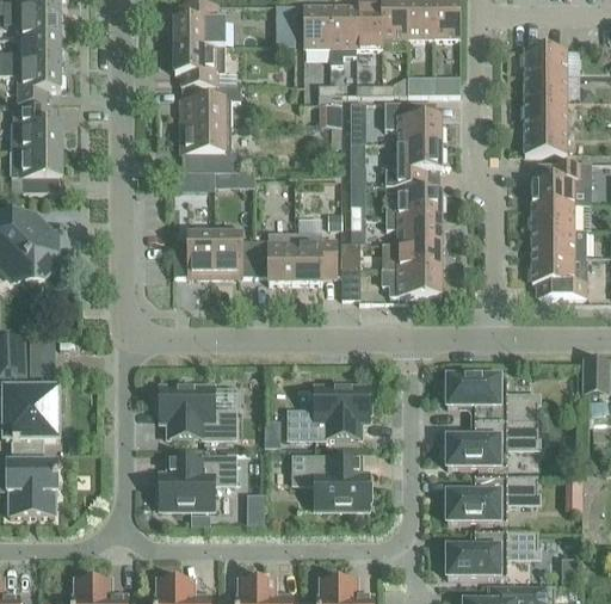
[(0,0),(0,8),(4,10),(4,11),(60,11),(60,0),(0,0)]
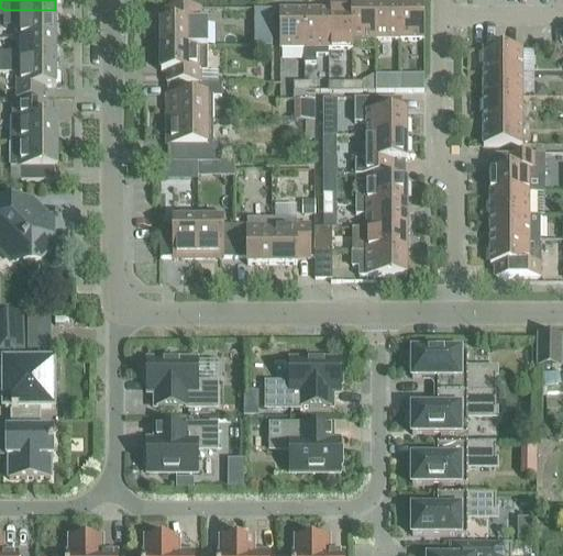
[(352,35),(375,35),(375,0),(351,0),(351,6),(351,35),(352,35)]
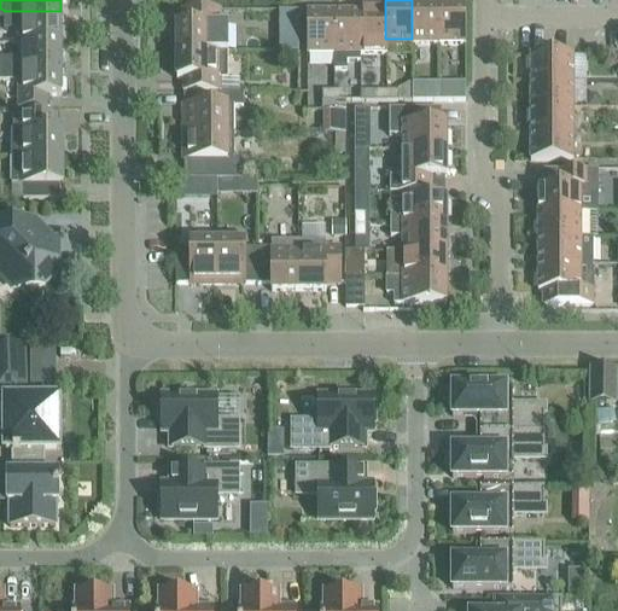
[(412,0),(412,39),(438,39),(438,0),(412,0)]
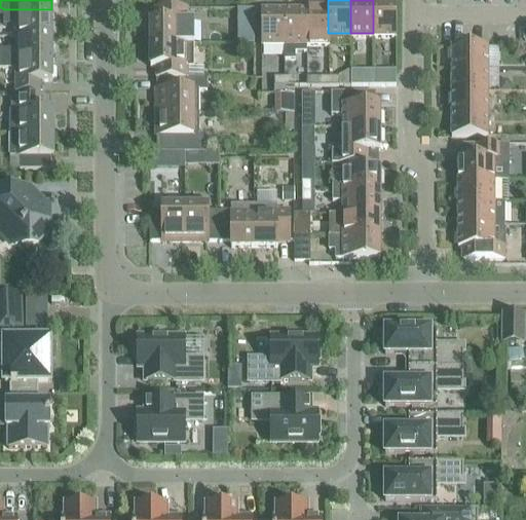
[(373,0),(373,33),(396,33),(396,0),(373,0)]
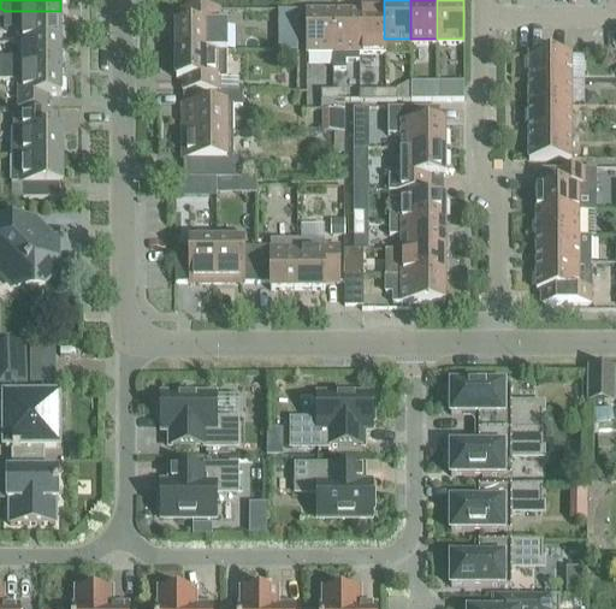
[(182,4),(182,18),(176,18),(176,46),(226,46),(226,18),(219,18),(219,4),(182,4)]
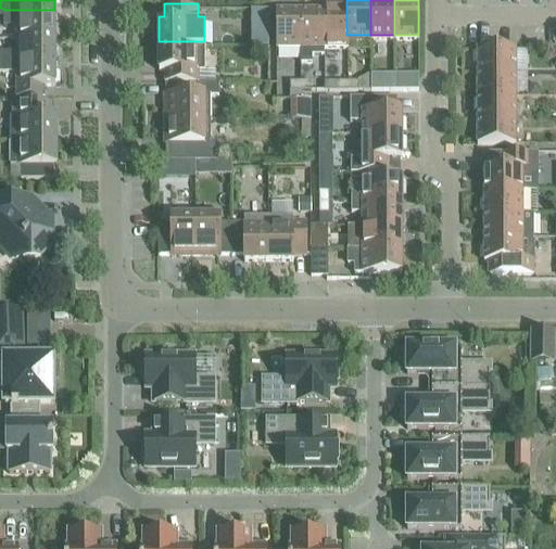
[(276,5),(276,43),(300,43),(300,5),(276,5)]
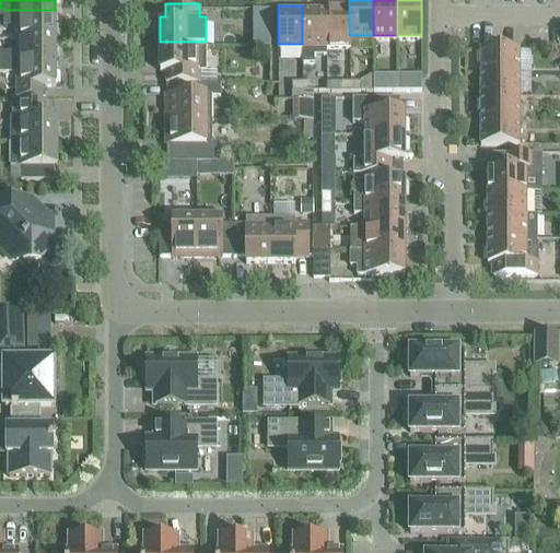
[(302,6),(302,44),(302,58),(313,58),(313,50),(326,50),(326,44),(326,6),(302,6)]
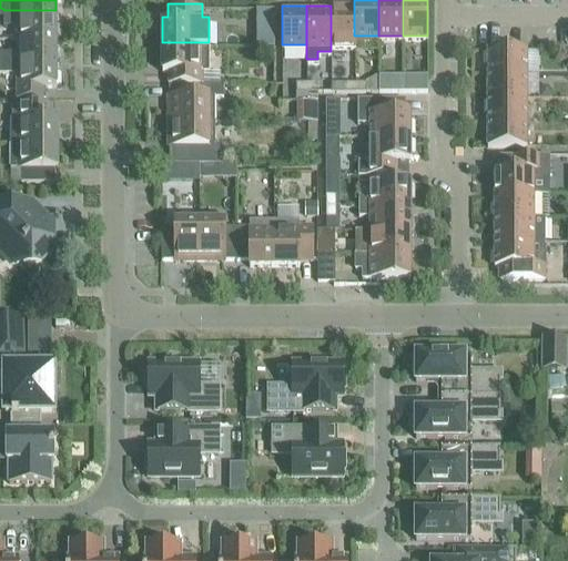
[(354,6),(331,6),(331,44),(355,44),(355,36),(354,36),(354,6)]
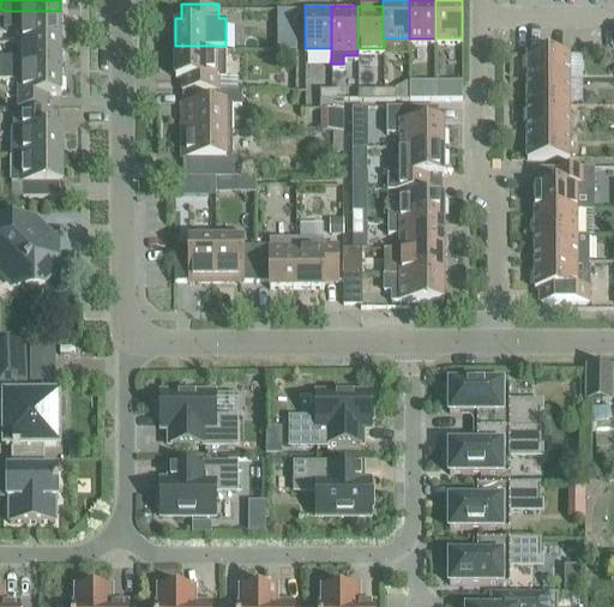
[(60,11),(4,11),(4,23),(17,22),(17,37),(60,37),(60,11)]
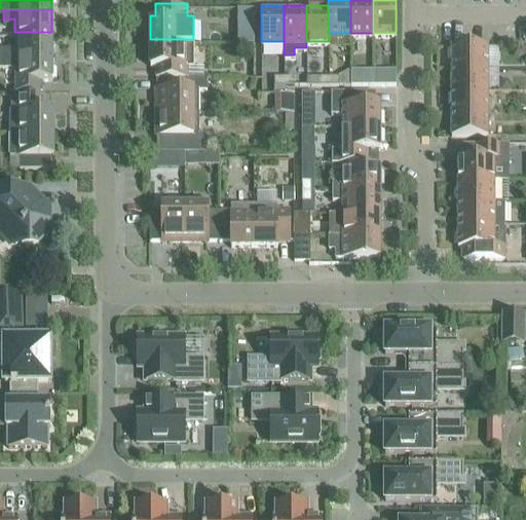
[(253,38),(253,28),(236,28),(236,38),(253,38)]
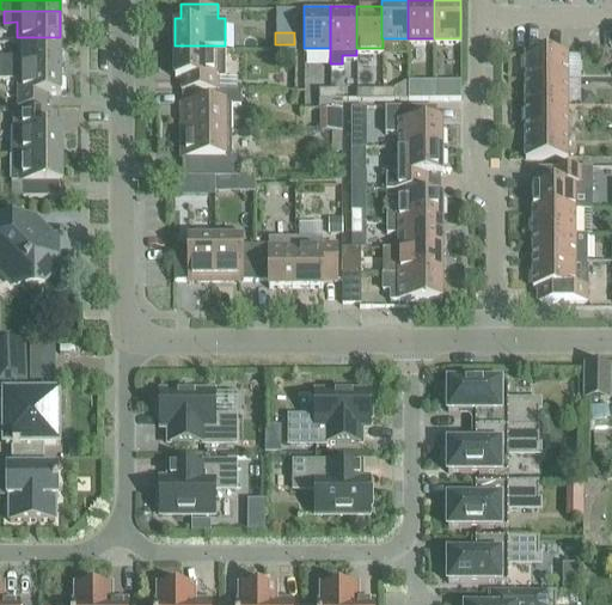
[(17,52),(4,52),(0,50),(0,62),(4,62),(60,62),(60,37),(17,37),(17,52)]
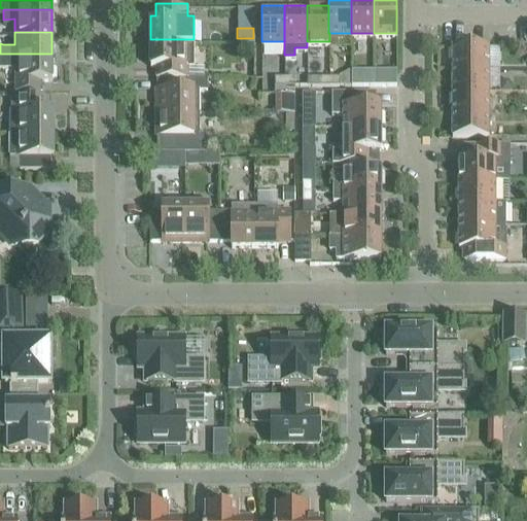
[(155,63),(155,74),(187,73),(187,62),(194,62),(194,39),(150,39),(150,63),(155,63)]
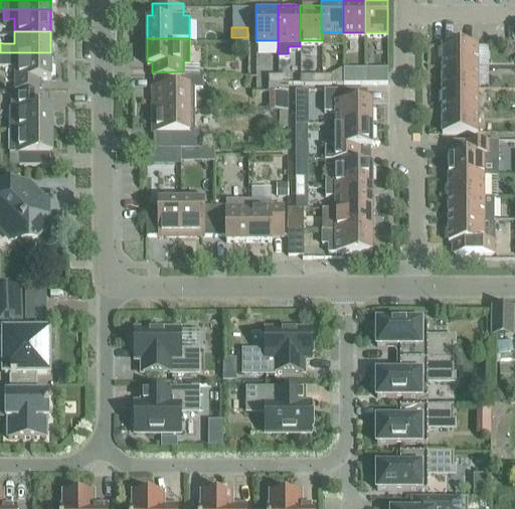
[(477,40),(442,40),(442,62),(477,62),(477,40)]
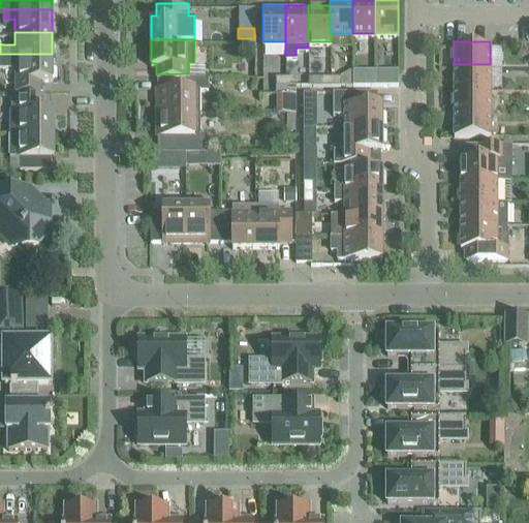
[(52,54),(3,54),(0,54),(0,63),(16,64),(16,78),(16,87),(40,87),(40,78),(53,78),(52,54)]
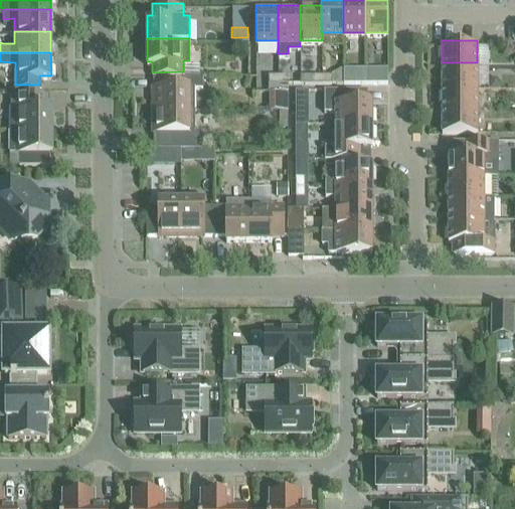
[(477,85),(477,62),(442,62),(442,85),(477,85)]
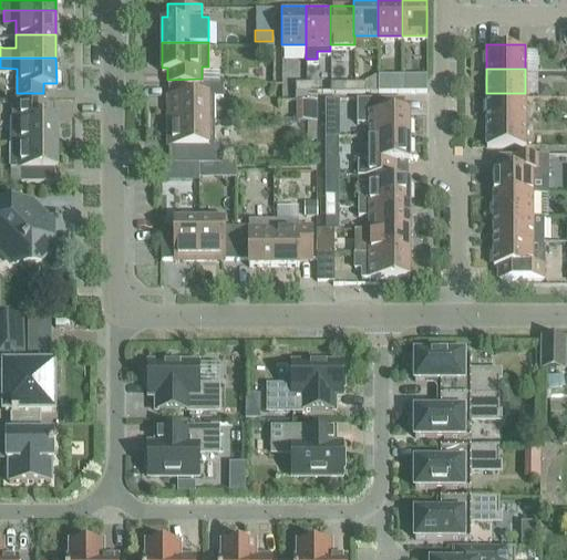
[(403,84),(403,76),(403,70),(379,70),(379,84),(403,84)]
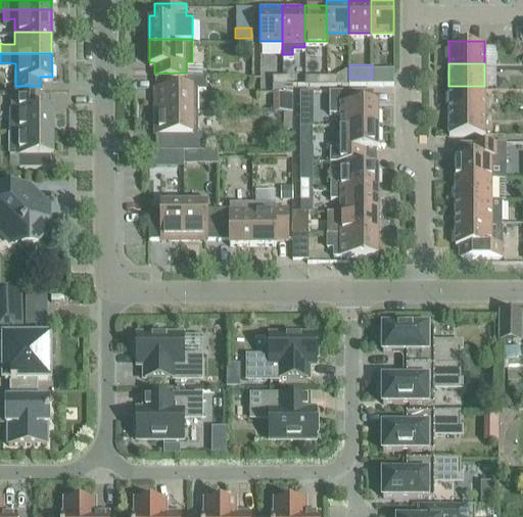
[(393,64),(372,64),(372,71),(372,78),(381,78),(393,78),(393,64)]
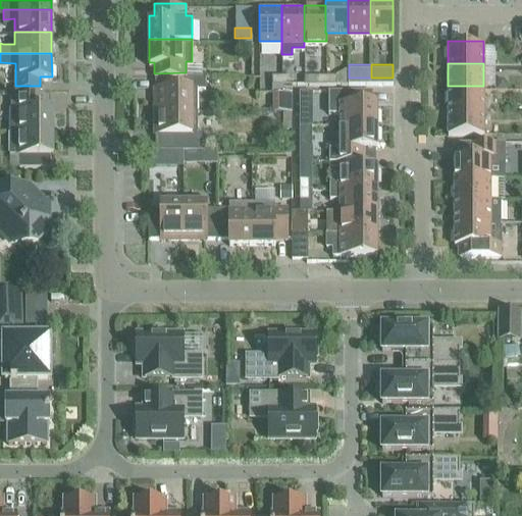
[(281,79),(304,79),(304,69),(281,70),(281,79)]
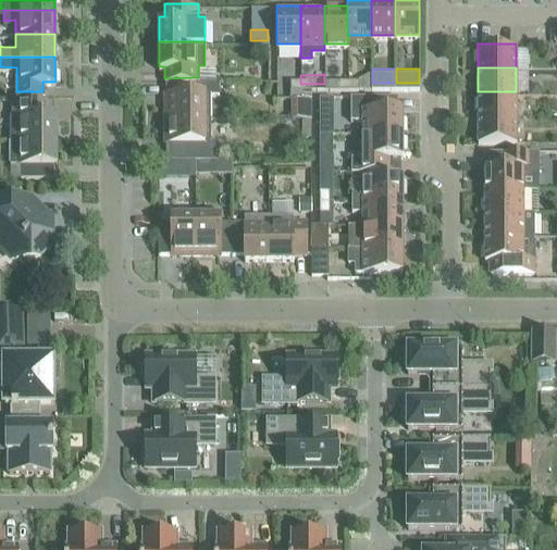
[(348,74),(324,74),(324,84),(348,84),(348,74)]
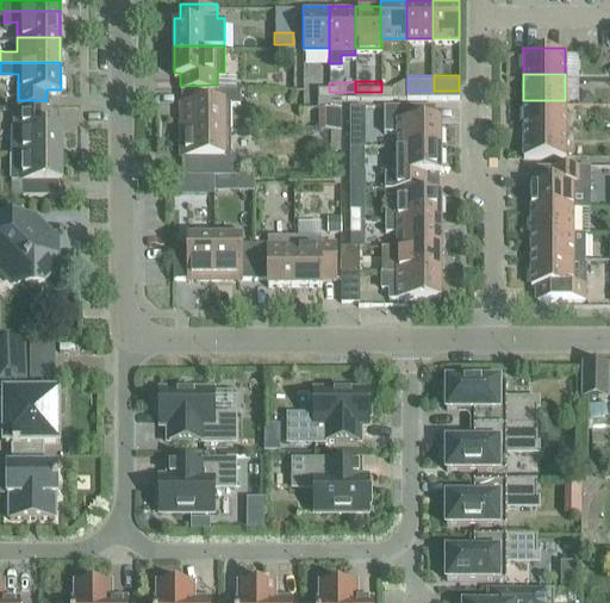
[(393,81),(381,81),(381,92),(393,92),(393,81)]
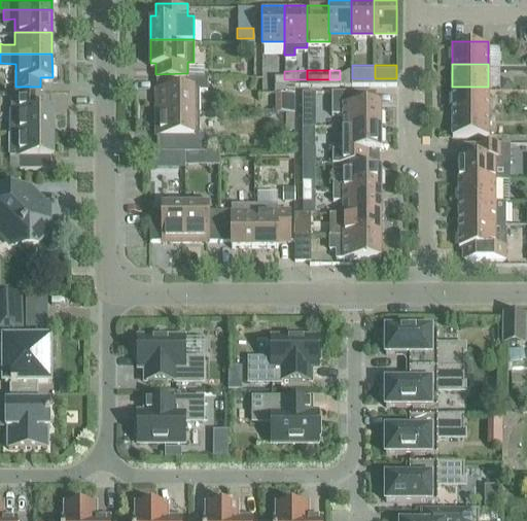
[(276,79),(284,79),(284,71),(276,71),(276,79)]
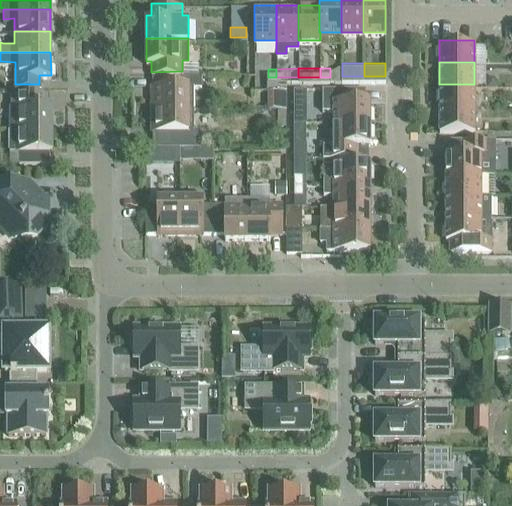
[(201,71),(182,71),(151,72),(151,104),(193,104),(193,83),(201,83),(201,71)]
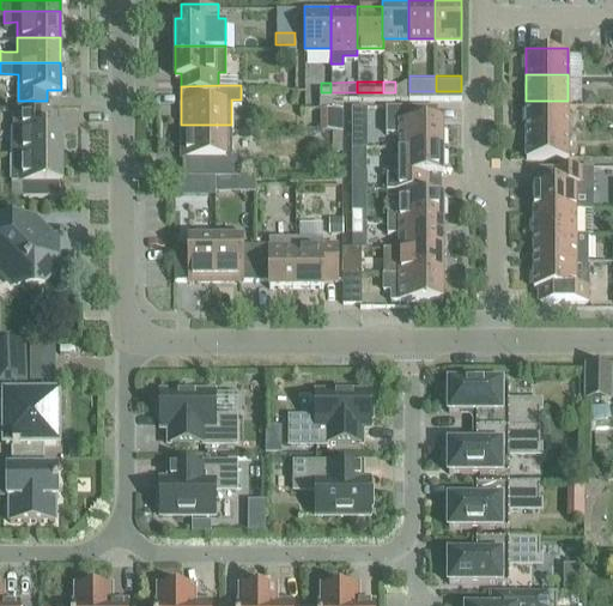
[(582,86),(582,100),(596,100),(595,92),(590,86),(582,86)]
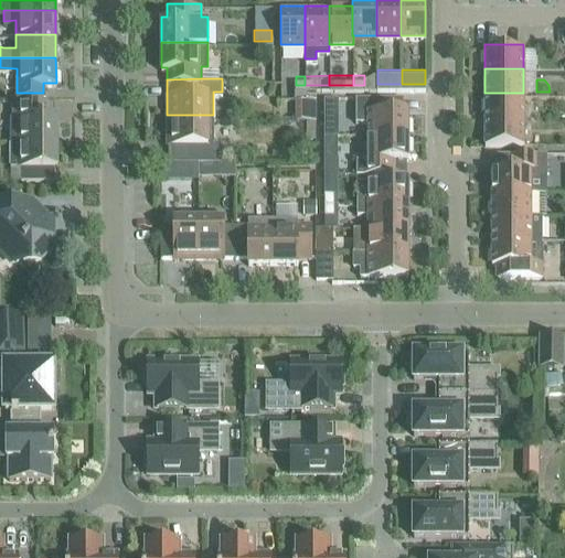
[(338,104),(338,93),(323,93),(323,104),(338,104)]
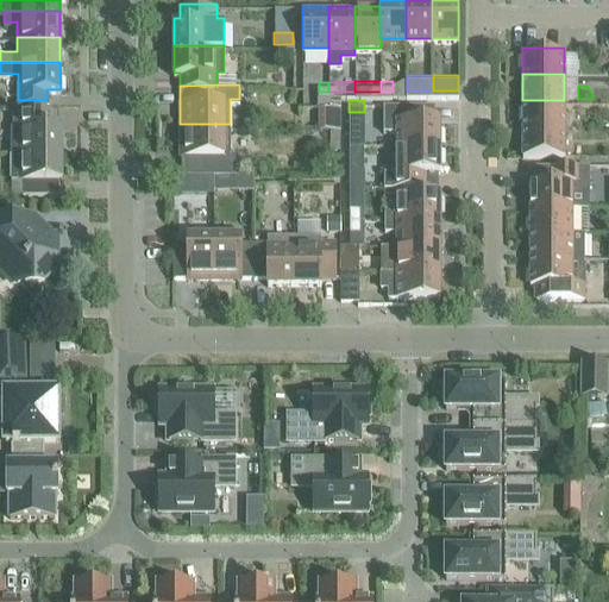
[(396,117),(396,142),(439,142),(439,115),(414,115),(414,101),(384,100),(384,117),(396,117)]
